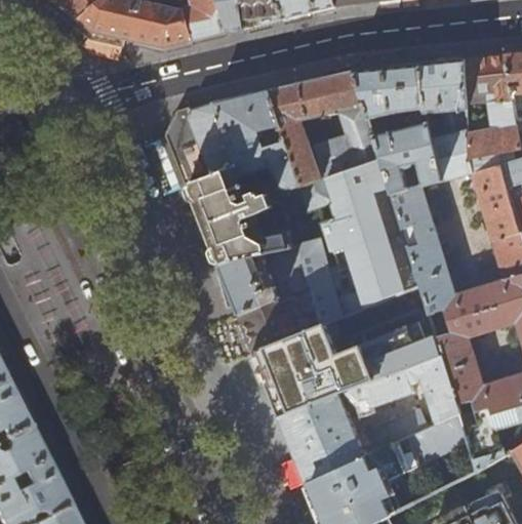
[(52,0),(76,19),(98,0),(52,0)]
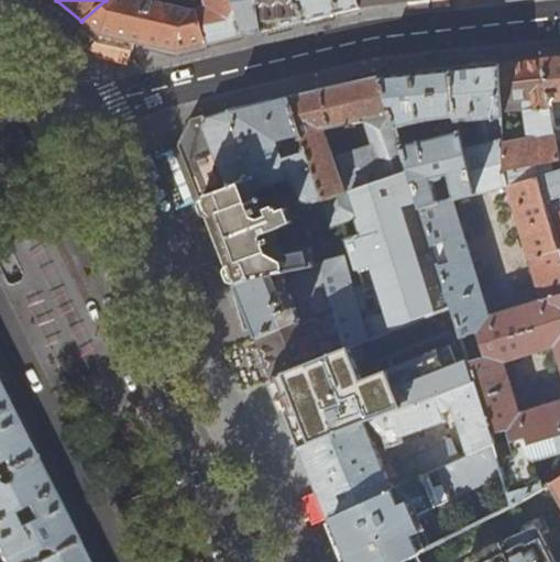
[(106,0),(81,21),(99,34),(135,42),(174,51),(204,44),(191,7),(178,3),(162,0),(106,0)]
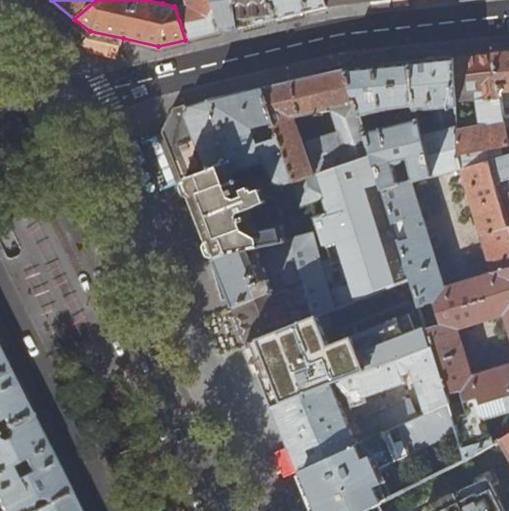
[(171,0),(173,4),(174,6),(185,40),(190,39),(218,32),(207,0),(171,0)]
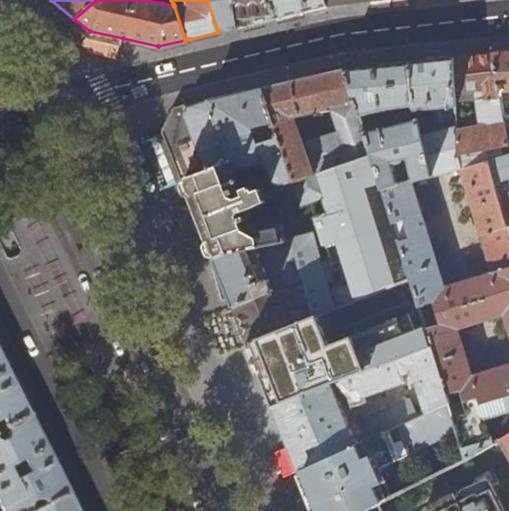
[(207,0),(218,32),(228,30),(236,28),(231,0),(207,0)]
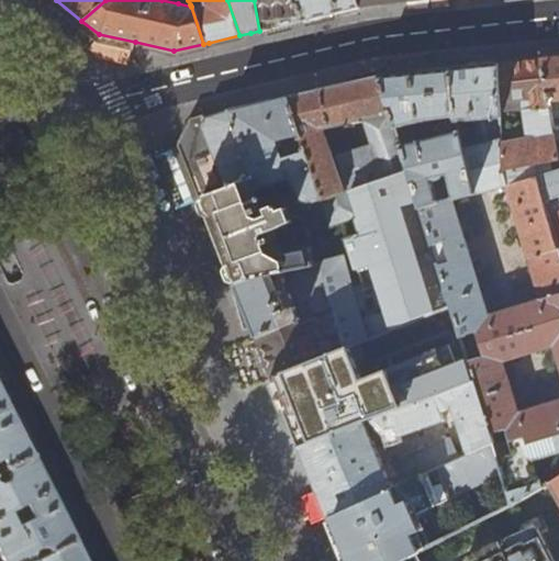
[(254,0),(259,31),(294,22),(300,21),(293,0),(254,0)]
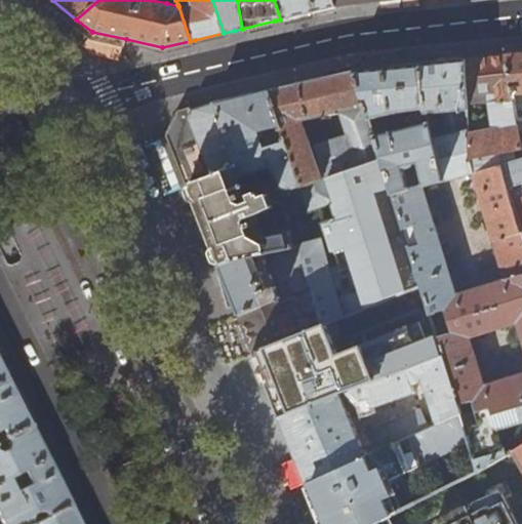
[(333,6),(331,0),(274,0),(280,19),(333,6)]
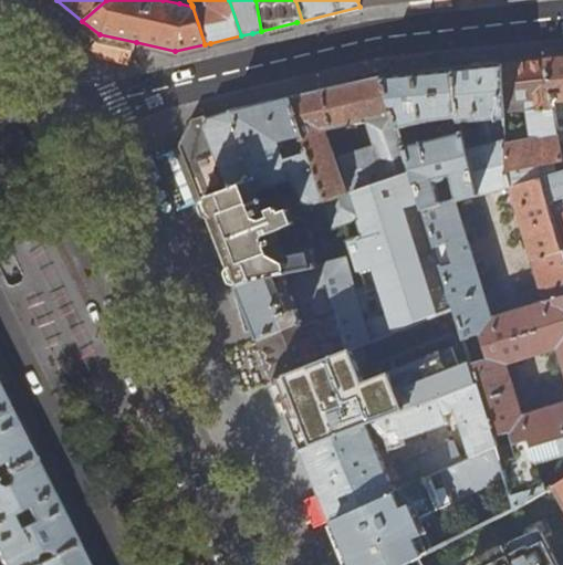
[(562,56),(561,56),(543,59),(555,142),(562,140),(562,56)]
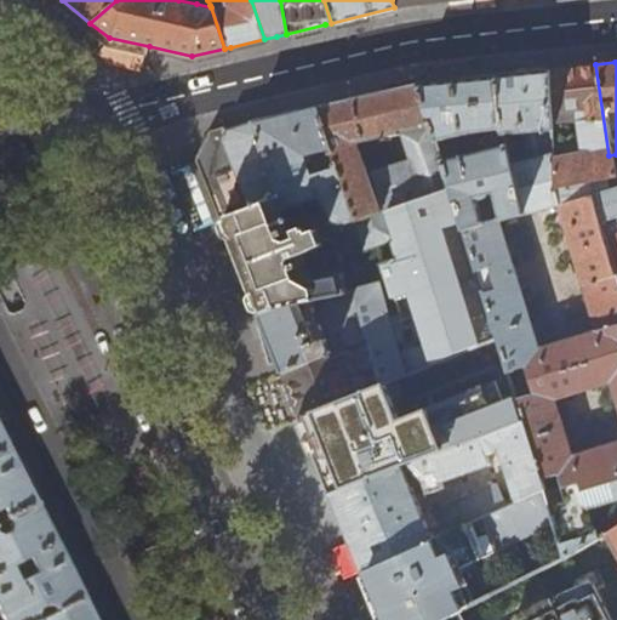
[(571,67),(546,69),(552,187),(612,174),(609,155),(595,64),(571,67)]
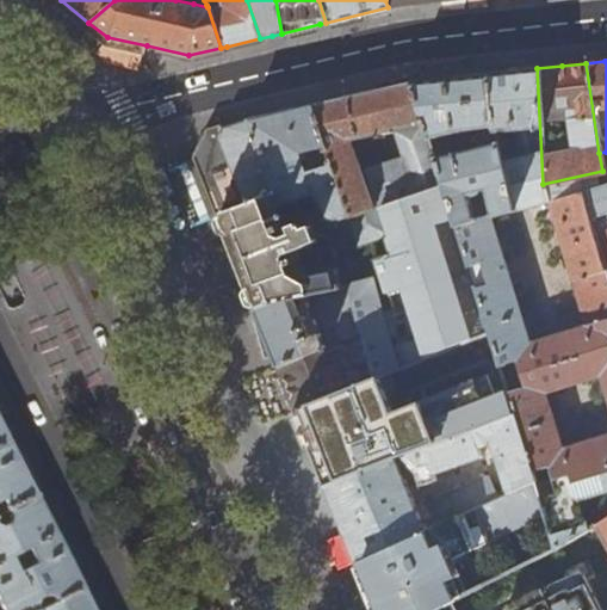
[(512,71),(485,74),(491,133),(512,130),(519,158),(499,162),(511,210),(511,211),(547,201),(543,184),(537,68),(512,71)]
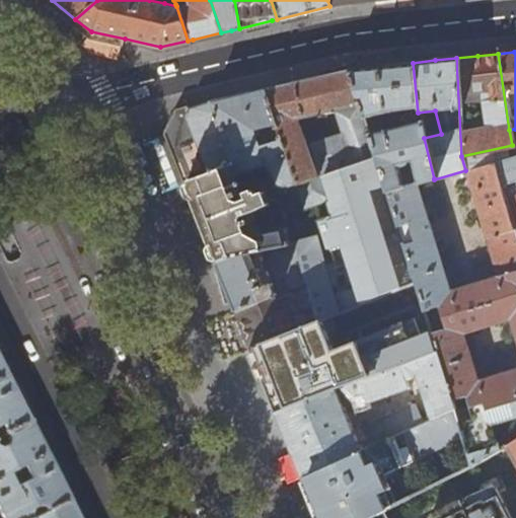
[(424,138),(418,113),(413,63),(385,65),(347,69),(373,156),(384,192),(401,187),(396,166),(401,166),(403,165),(407,163),(409,161),(411,161),(416,183),(434,178),(424,138)]
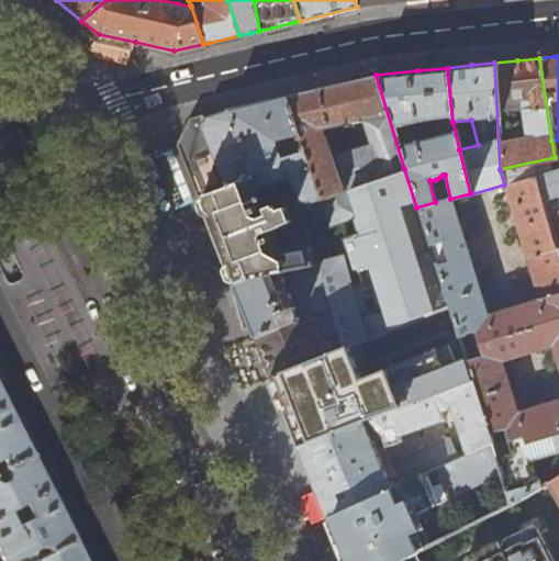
[(286,97),(320,198),(404,169),(376,75),(334,85),(286,97)]
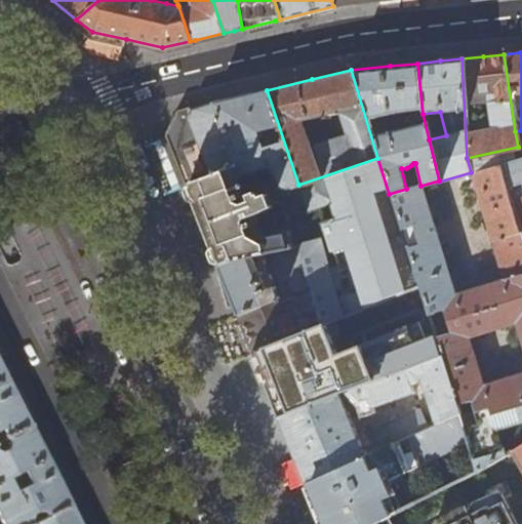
[(287,188),(298,185),(267,90),(242,96),(208,104),(188,110),(177,112),(166,135),(190,195),(209,188),(230,179),(238,176),(270,165),(275,184),(278,188),(280,189),(283,190),(287,188)]
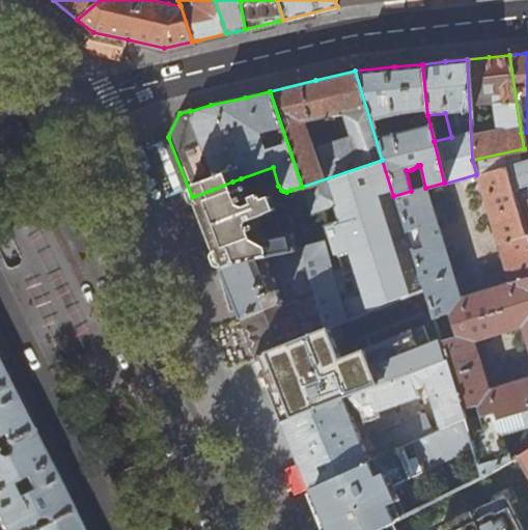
[(527,132),(521,133),(524,148),(472,160),(476,174),(504,167),(527,245),(527,132)]
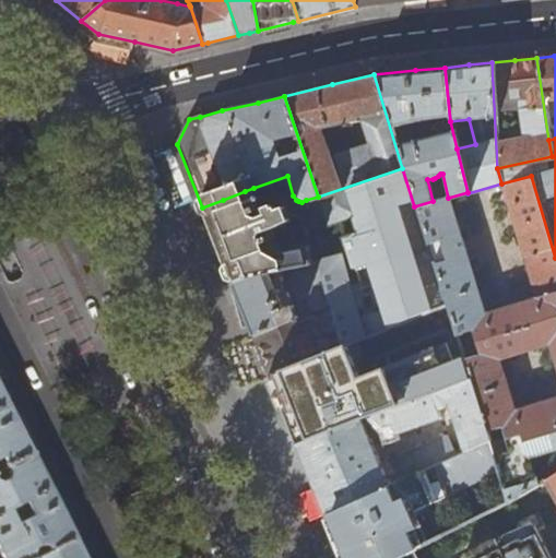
[(318,197),(306,200),(308,203),(311,206),(316,206),(319,206),(324,224),(336,220),(359,298),(352,300),(339,254),(315,260),(315,261),(328,304),(340,346),(445,305),(414,206),(402,168),(318,197)]
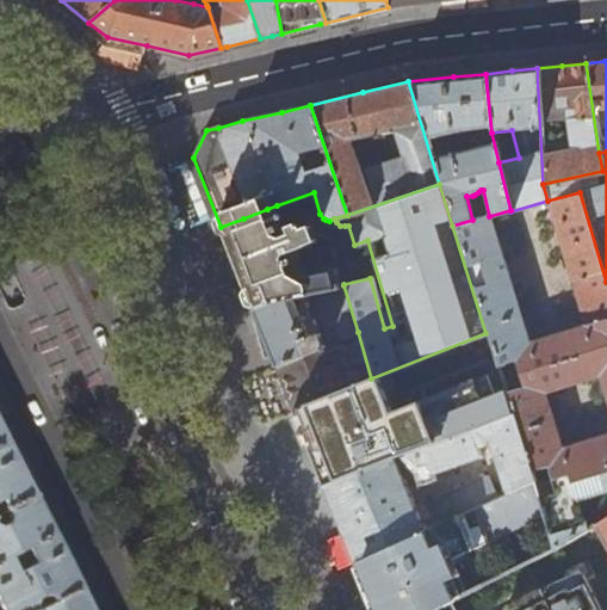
[(488,222),(472,220),(452,226),(485,333),(511,414),(531,480),(540,513),(551,547),(584,530),(575,499),(606,488),(606,282),(580,192),(547,201),(583,326),(527,344),(488,222)]
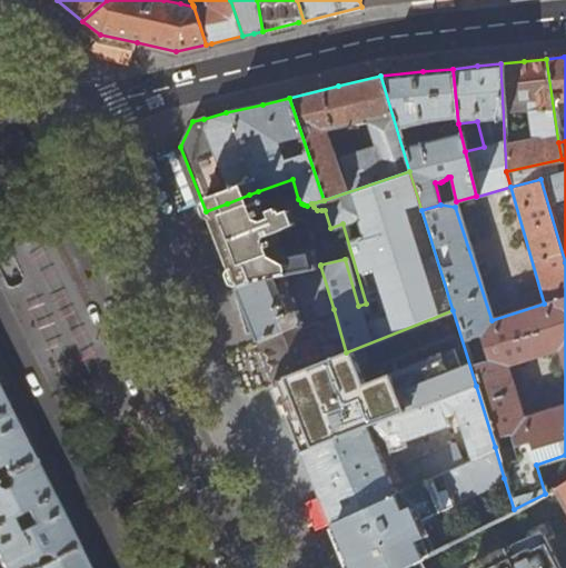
[(227,203),(206,211),(231,277),(236,288),(257,279),(315,267),(309,245),(310,240),(309,238),(307,233),(304,230),(300,220),(297,218),(290,220),(285,205),(265,211),(262,203),(264,202),(262,199),(260,199),(258,191),(249,195),(227,203)]
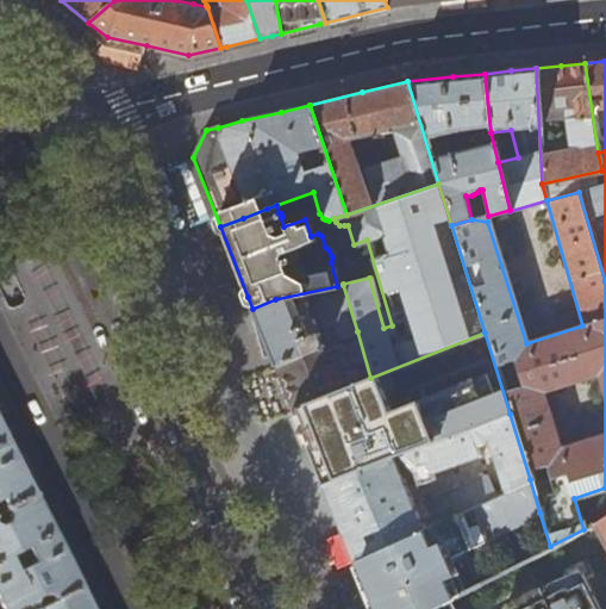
[(27,247),(19,252),(27,268),(36,263),(27,247)]
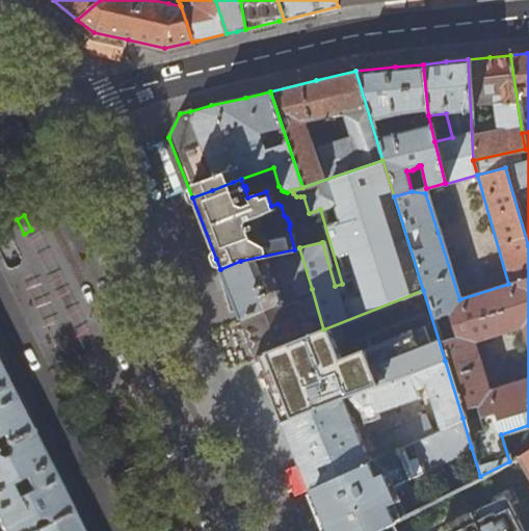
[(299,248),(294,249),(240,261),(220,269),(236,310),(239,316),(240,319),(257,313),(261,323),(291,311),(288,299),(312,289),(299,248)]
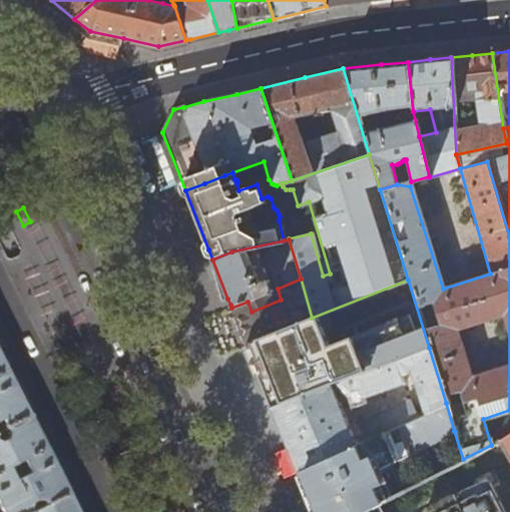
[(312,318),(301,279),(278,289),(281,300),(251,312),(247,302),(231,308),(234,314),(246,344),(312,318)]
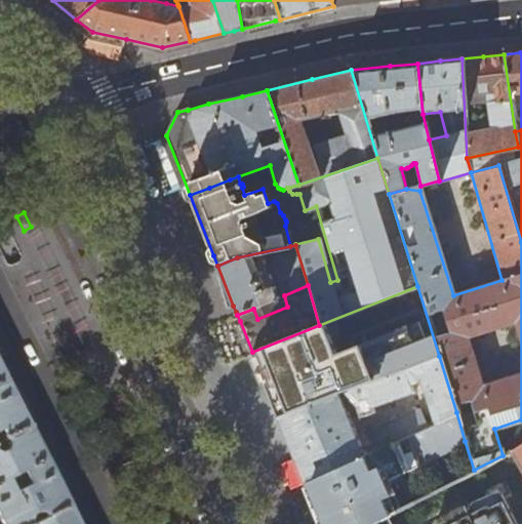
[(439,356),(417,286),(319,325),(252,352),(263,379),(278,418),(337,395),(347,392),(363,385),(348,345),(401,322),(413,361),(401,365),(396,351),(370,361),(375,373),(370,375),(372,381),(439,356)]
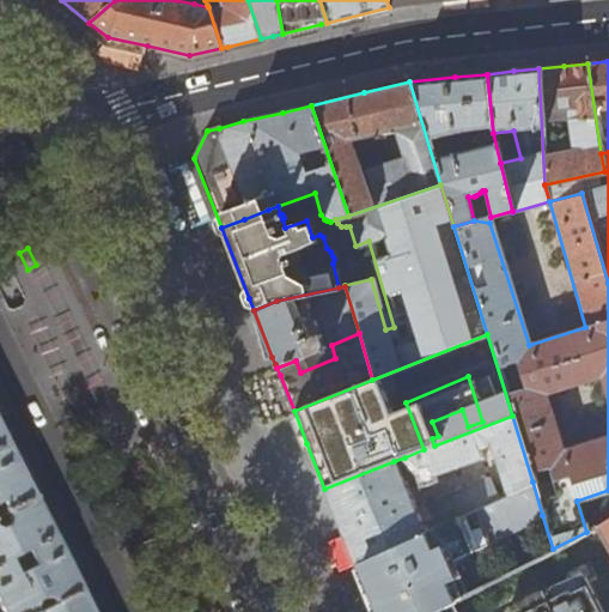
[(533,482),(512,416),(434,446),(424,449),(405,458),(416,471),(425,467),(430,478),(479,459),(476,450),(485,447),(488,440),(505,495),(533,482)]
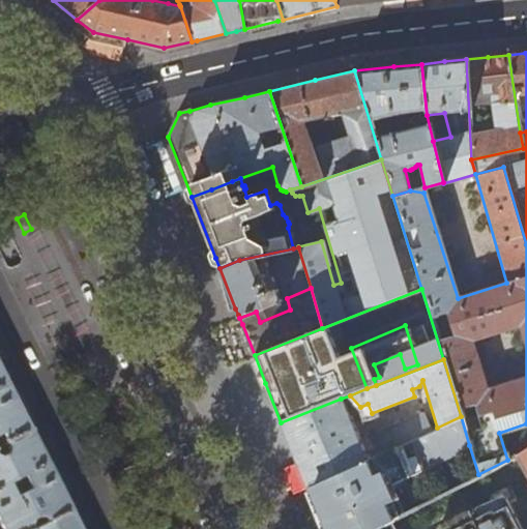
[(4,387),(0,379),(0,440),(25,429),(4,387)]
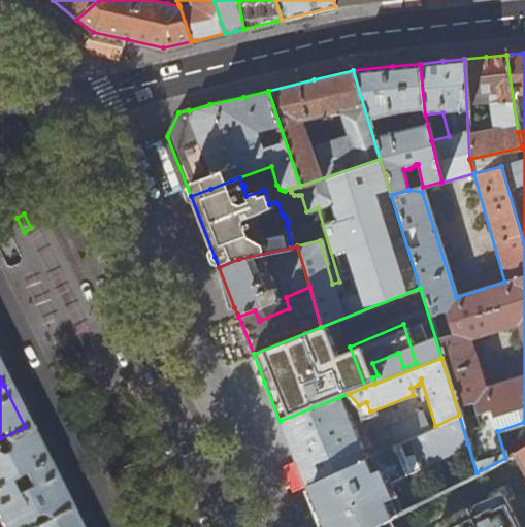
[(356,437),(339,397),(280,421),(294,455),(305,485),(423,431),(417,416),(372,435),(371,433),(359,439),(356,437)]
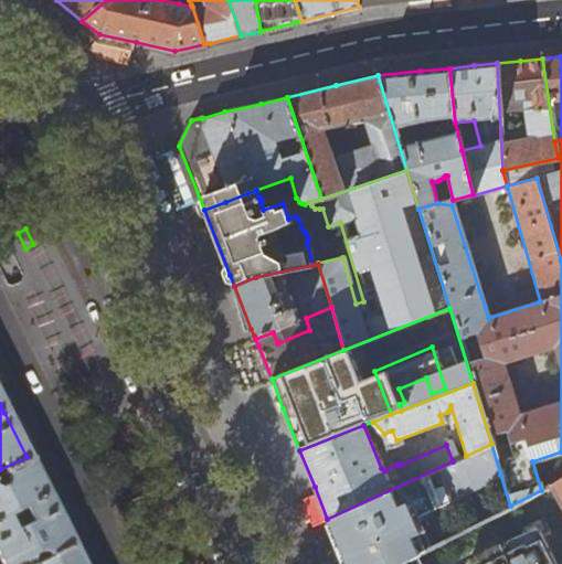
[(427,551),(413,518),(500,475),(491,444),(466,456),(453,461),(327,519),(333,534),(342,555),(345,563),(401,563),(415,556),(427,551)]
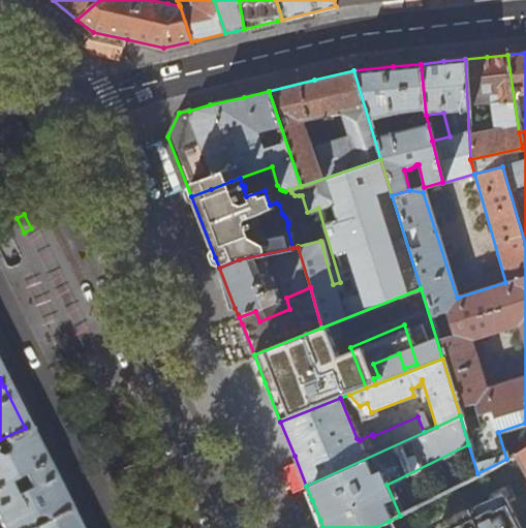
[(44,467),(25,428),(0,439),(0,527),(24,527),(65,508),(44,467)]
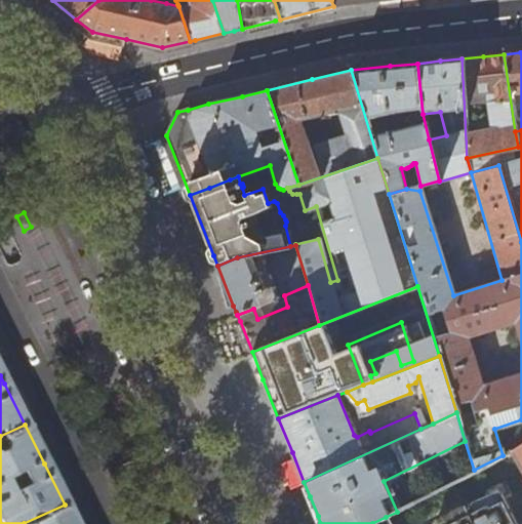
[(521,443),(509,451),(521,473),(521,443)]
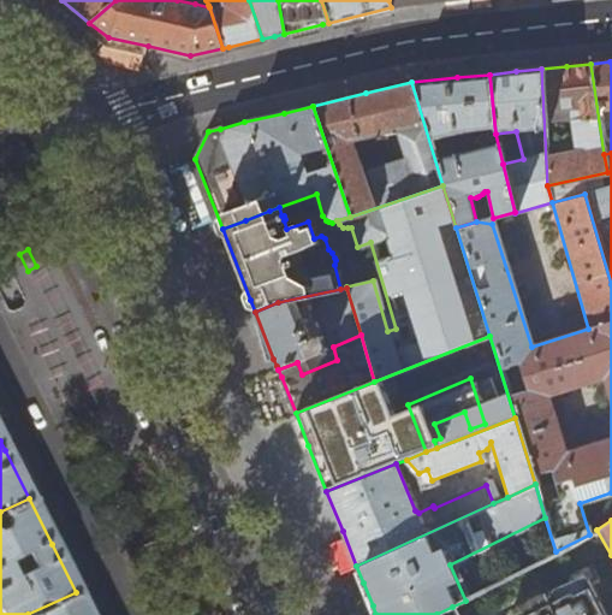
[(605,614),(592,589),(575,597),(571,590),(526,613),(526,614),(605,614)]
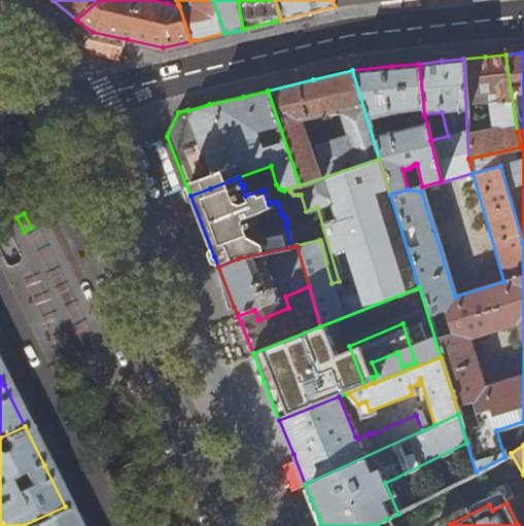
[(74,525),(70,517),(65,506),(24,525),(74,525)]
